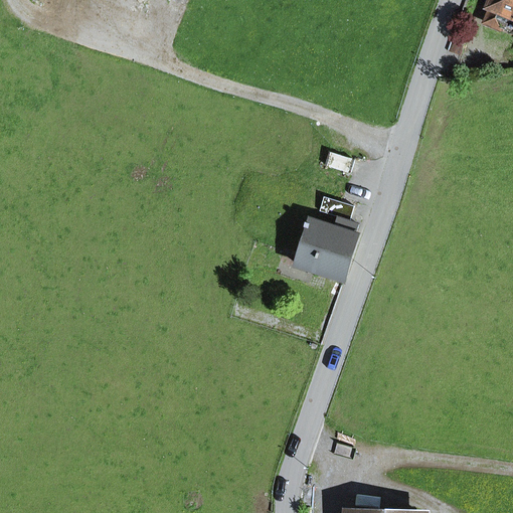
[(489,0),(488,5),(490,6),(485,20),(499,26),(505,12),(512,15),(512,0),(489,0)]
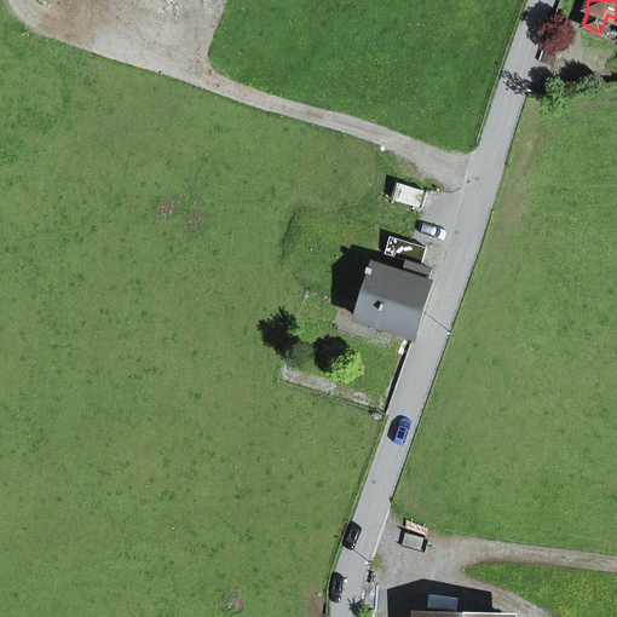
[(564,39),(547,33),(538,58),(555,64),(564,39)]
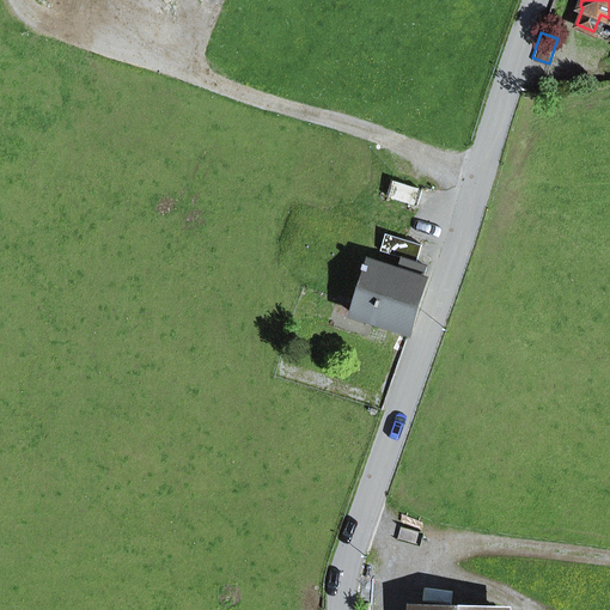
[(390,178),(385,194),(415,203),(420,189),(390,178)]
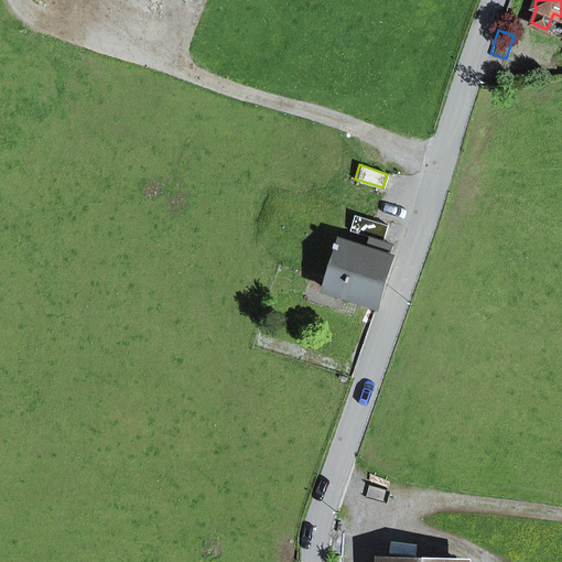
[(354,214),(349,229),(382,240),(387,225),(354,214)]
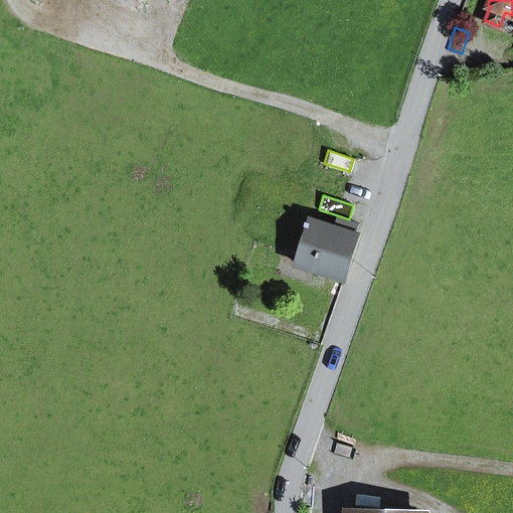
[(308,226),(296,264),(343,278),(356,233),(354,233),(357,223),(338,217),(335,226),(310,219),(309,222),(306,221),(305,225),(308,226)]
